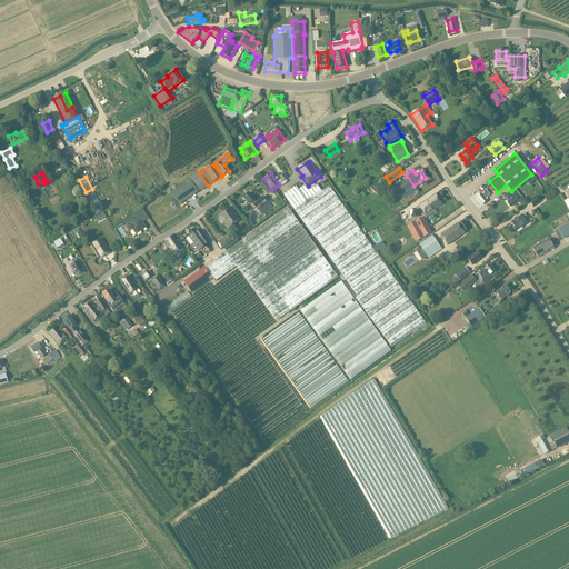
[(191,180),(181,187),(171,193),(179,206),(199,192),(191,180)]
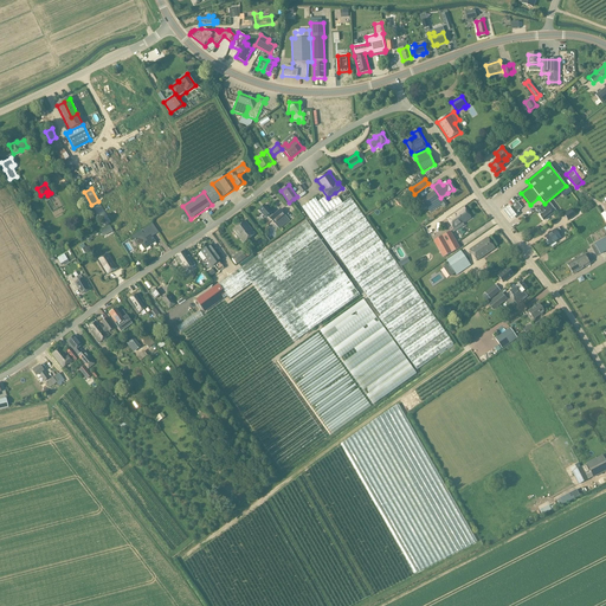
[(433,192),(423,199),(421,200),(429,211),(440,204),(433,192)]
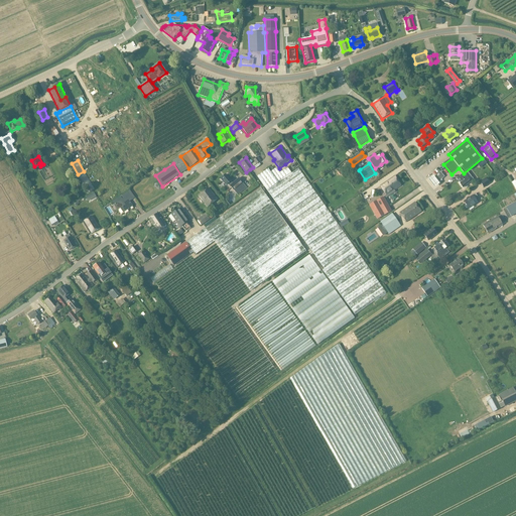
[(271,166),(268,169),(257,176),(284,214),(285,214),(325,269),(323,270),(355,315),(386,293),(354,248),(332,216),(298,168),(287,176),(282,171),(280,172),(276,168),(273,170),(271,166)]
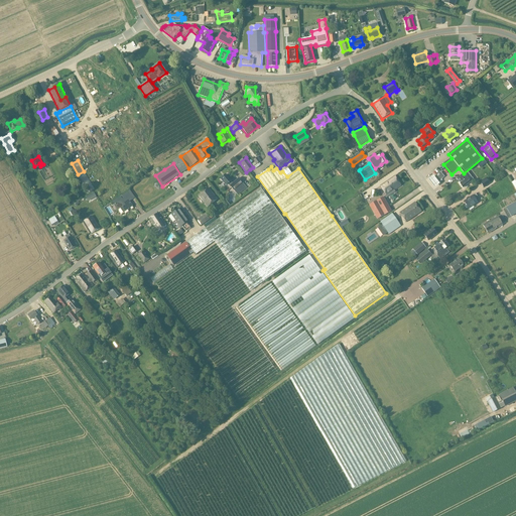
[(470,182),(469,180),(472,178),(468,171),(464,174),(464,173),(457,179),(460,182),(460,183),(463,187),(470,182)]
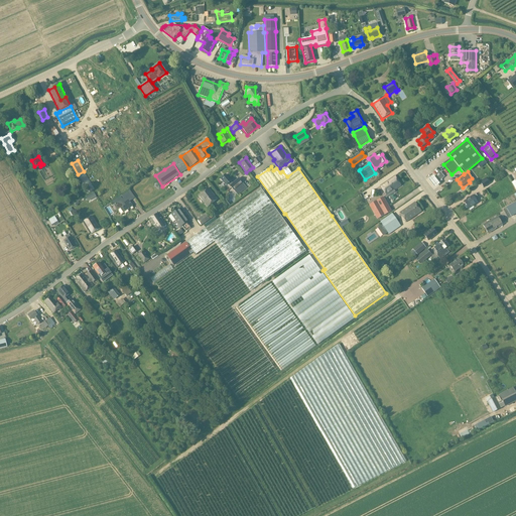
[(230,186),(237,195),(246,186),(239,178),(233,183),(231,181),(232,180),(229,176),(228,177),(226,175),(221,179),(226,185),(228,184),(230,186)]
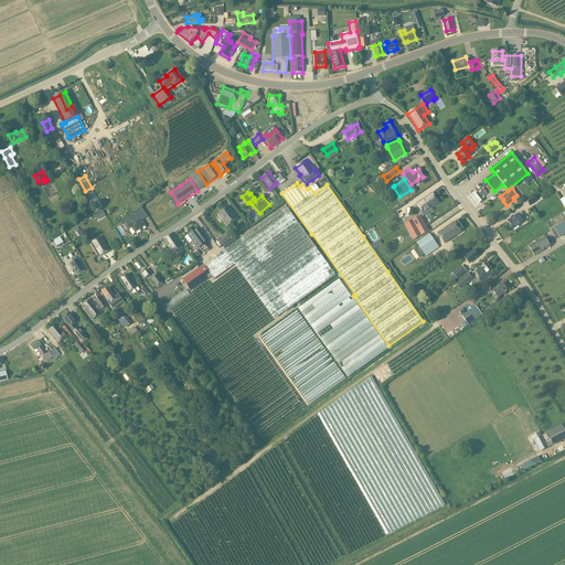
[(439,204),(432,193),(416,204),(424,214),(439,204)]
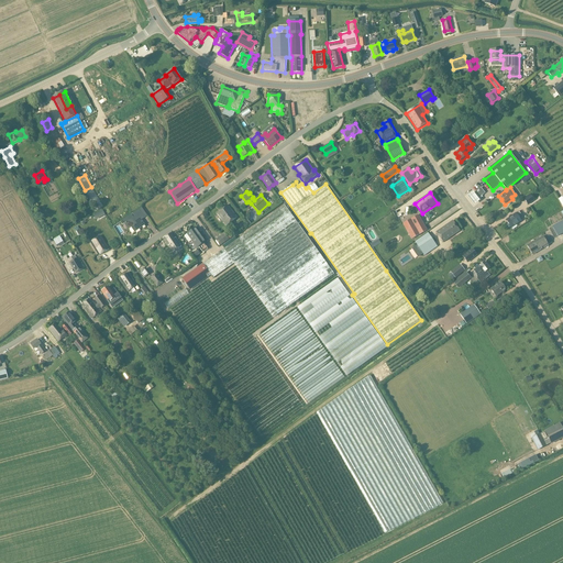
[(472,195),(467,198),(474,207),(478,203),(472,195)]
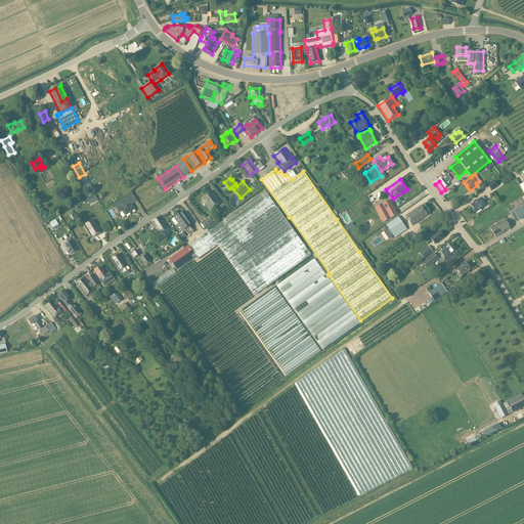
[(497,187),(493,181),(487,185),(491,191),(497,187)]
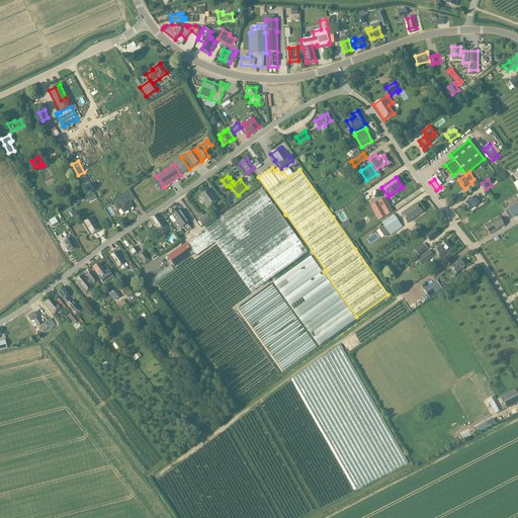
[(187,243),(193,253),(196,256),(216,242),(251,292),(307,252),(262,189),(218,221),(216,219),(204,227),(206,229),(187,243)]
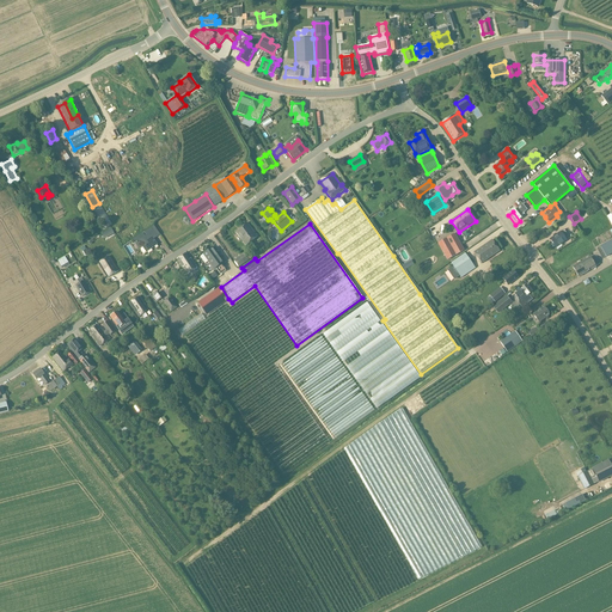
[(236,232),(246,246),(257,237),(246,224),(236,232)]
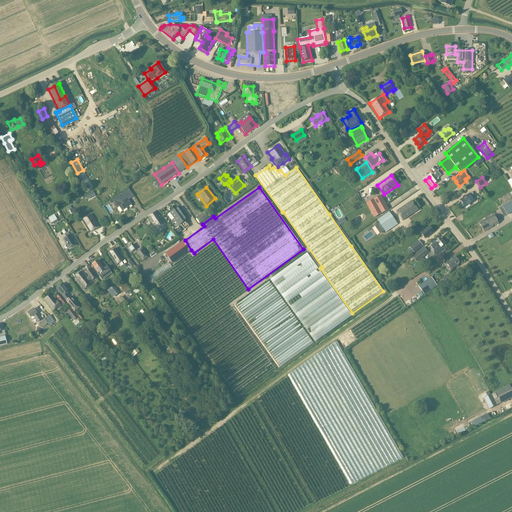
[(116,209),(119,207),(122,211),(132,205),(128,200),(134,196),(129,189),(122,194),(123,197),(116,202),(114,199),(111,201),(116,209)]
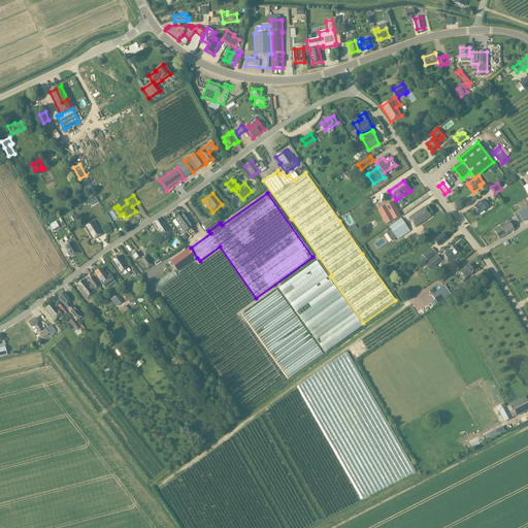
[(487,198),(484,200),(480,203),(480,202),(477,203),(477,204),(474,207),(480,215),(489,207),(488,205),(490,204),(487,198)]
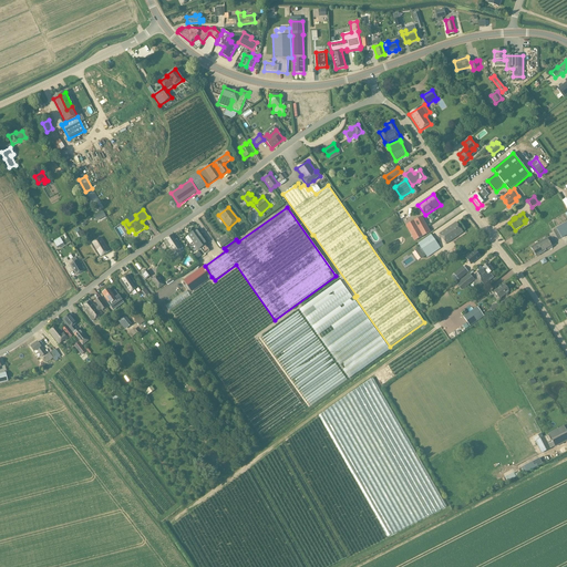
[(405,226),(414,241),(430,233),(421,217),(405,226)]
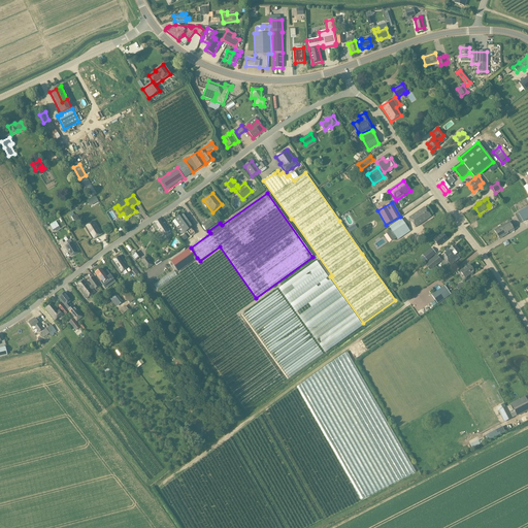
[(520,224),(523,222),(523,223),(527,220),(527,206),(518,212),(519,213),(515,216),(520,224)]
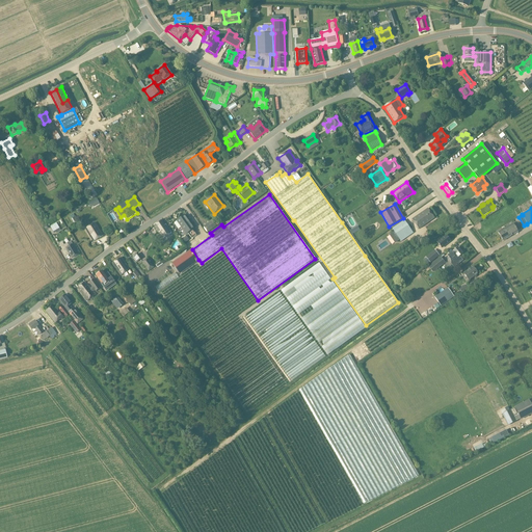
[(411,219),(419,230),(434,218),(427,209),(411,219)]
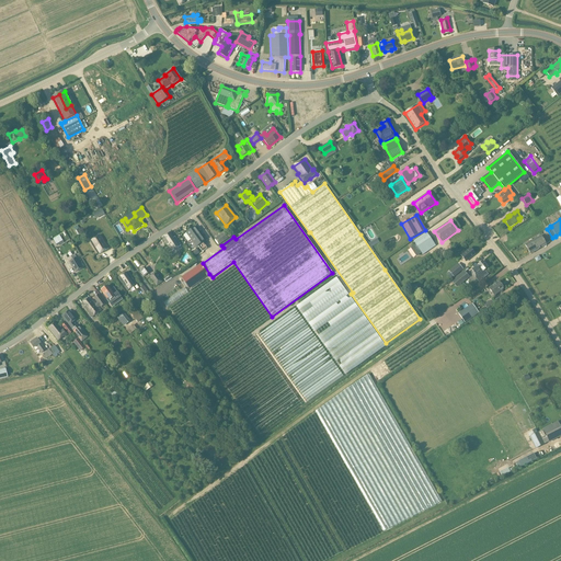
[(78,226),(73,228),(78,236),(82,233),(78,226)]
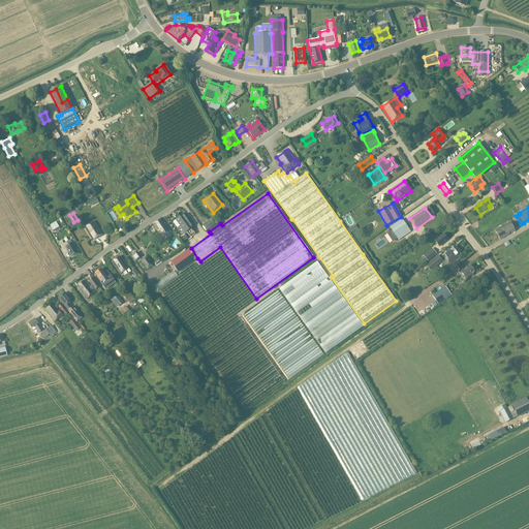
[(176,220),(185,234),(193,227),(184,214),(176,220)]
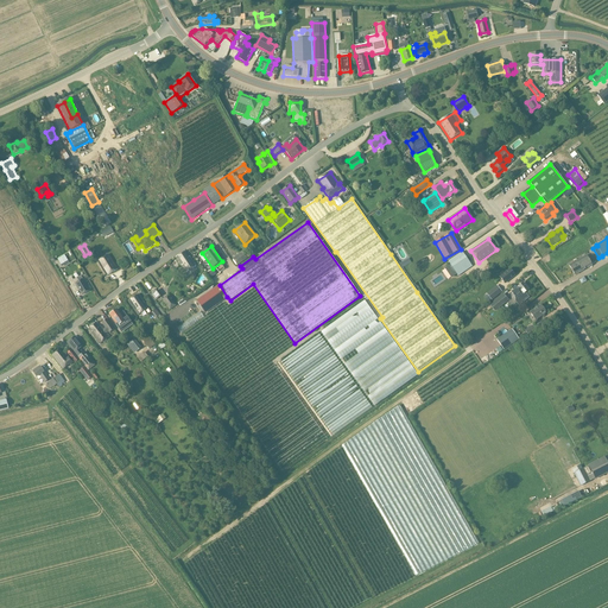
[(176,258),(187,273),(196,266),(185,251),(176,258)]
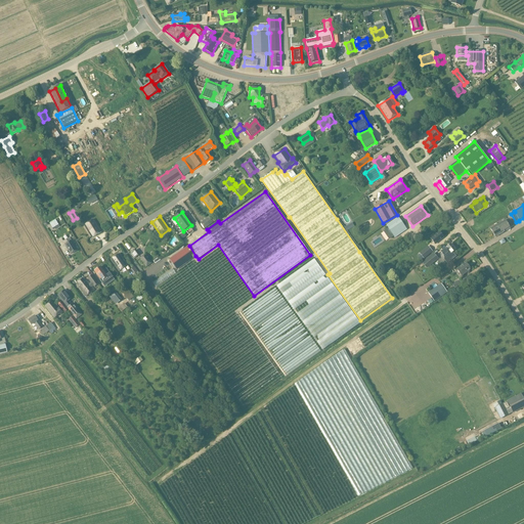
[(209,217),(201,223),(205,229),(213,223),(209,217)]
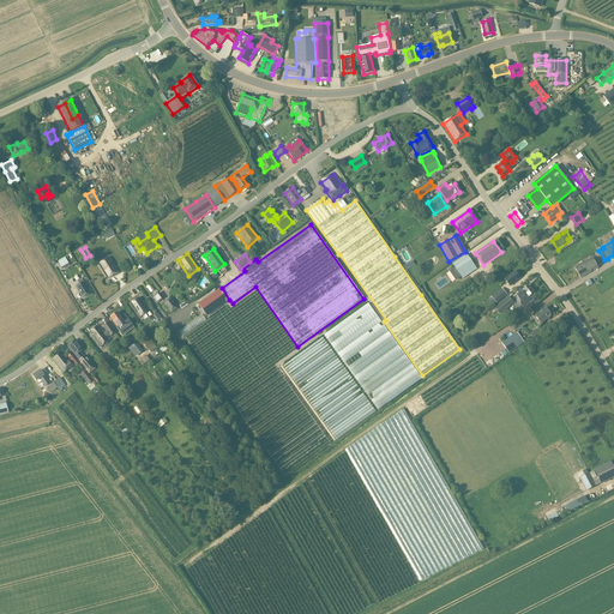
[(477,270),(467,254),(452,264),(463,280),(477,270)]
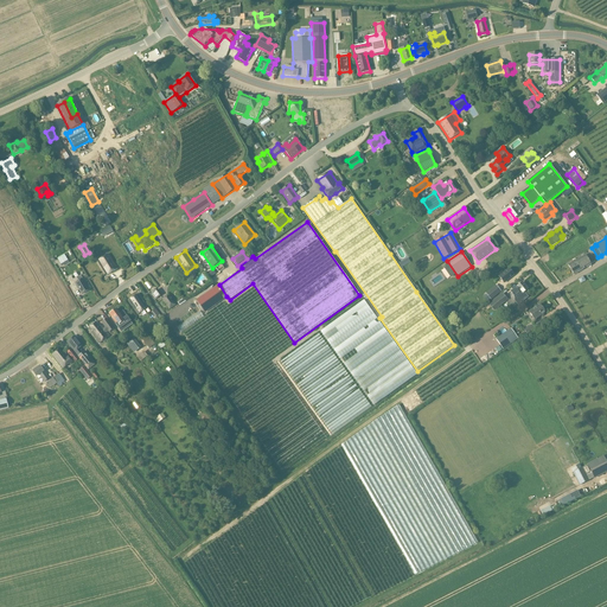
[(64,255),(57,259),(62,267),(69,262),(64,255)]
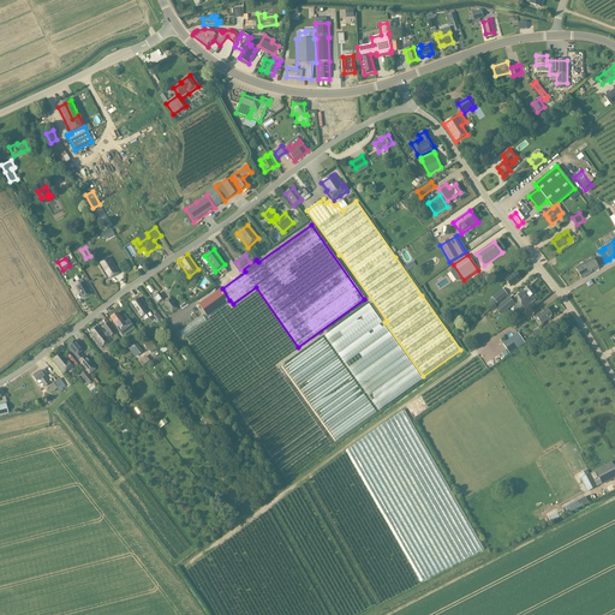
[(101,269),(108,279),(119,273),(109,258),(99,264),(101,268),(100,268),(101,269)]
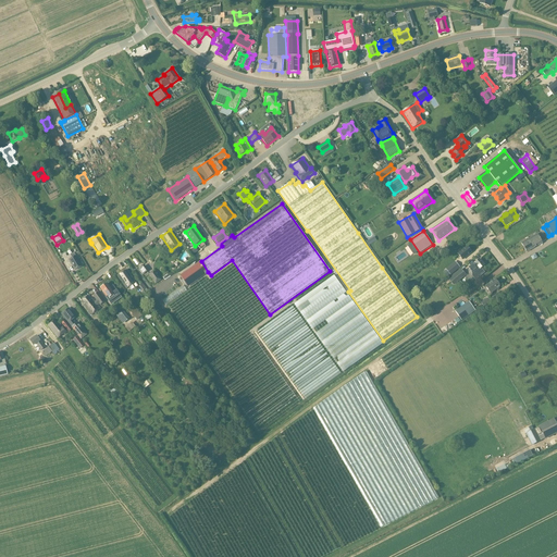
[(542,234),(537,236),(536,234),(521,244),(527,252),(542,244),(546,240),(542,234)]
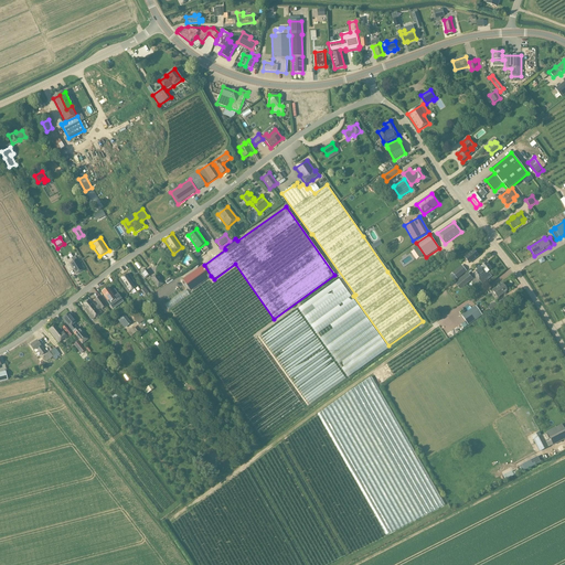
[(419,258),(424,255),(418,246),(414,249),(419,258)]
